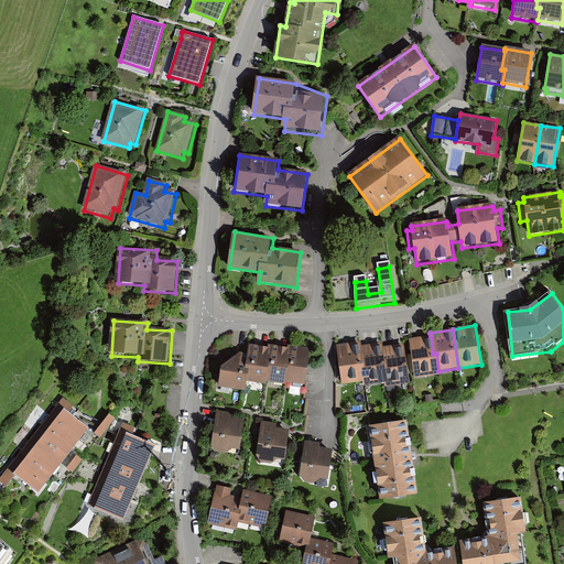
[(409,339),(414,379),(440,376),(438,371),(436,354),(433,354),(431,336),(409,339)]
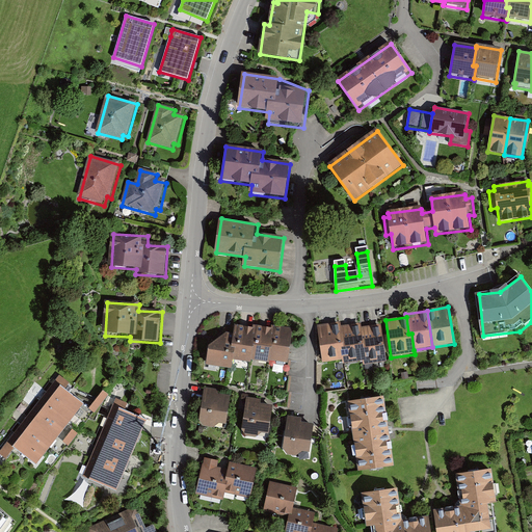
[(251,357),(254,341),(251,340),(254,325),(235,322),(234,331),(232,343),(235,343),(233,356),(250,360),(251,357)]
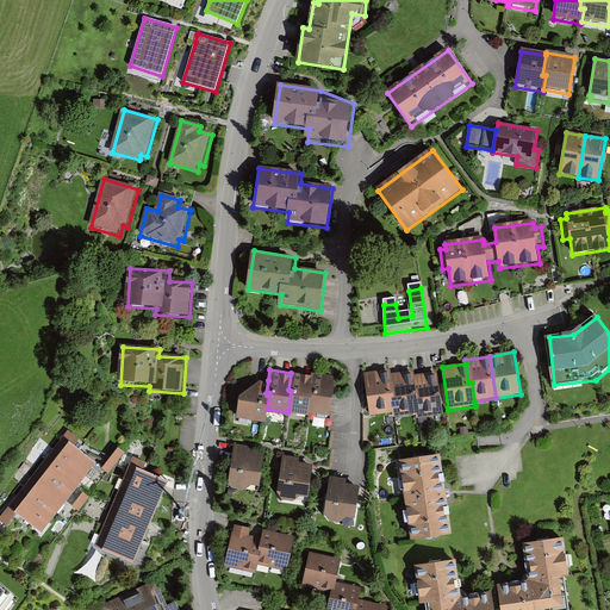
[(365,373),(371,417),(393,414),(390,394),(394,393),(391,374),(391,369),(365,373)]
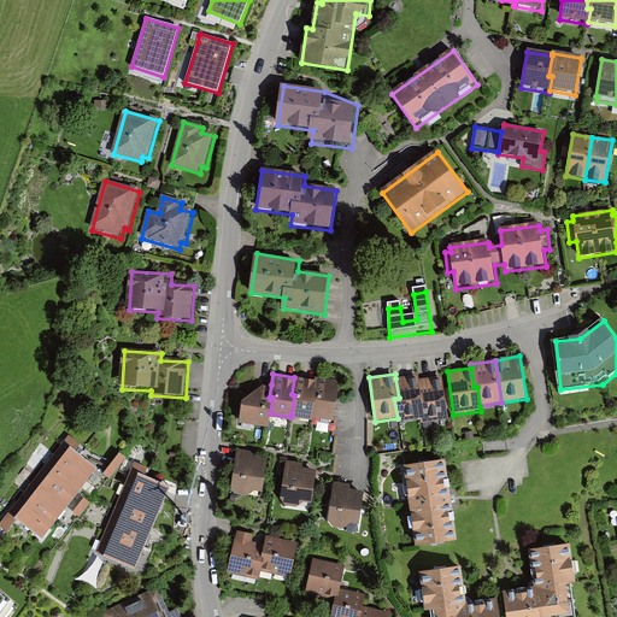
[(312,417),(313,415),(316,395),(313,395),(316,377),(295,375),(294,377),(292,394),(294,395),(292,415),(312,417)]
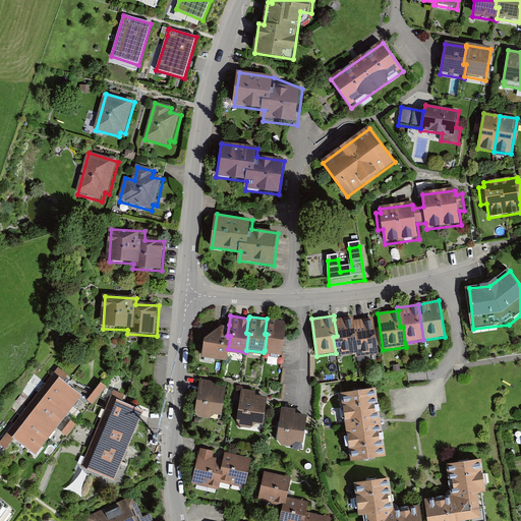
[(282,352),(287,320),(267,316),(267,319),(265,334),(267,334),(265,350),(282,352)]
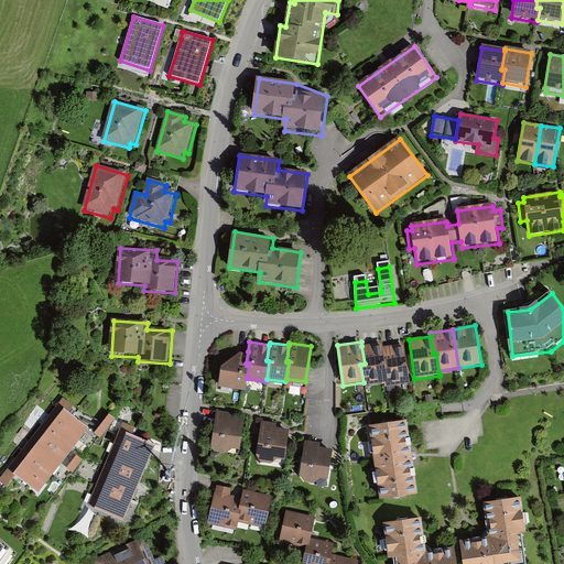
[(364,382),(364,387),(384,383),(382,366),(386,365),(383,347),(383,344),(361,346),(365,364),(360,365),(364,382)]
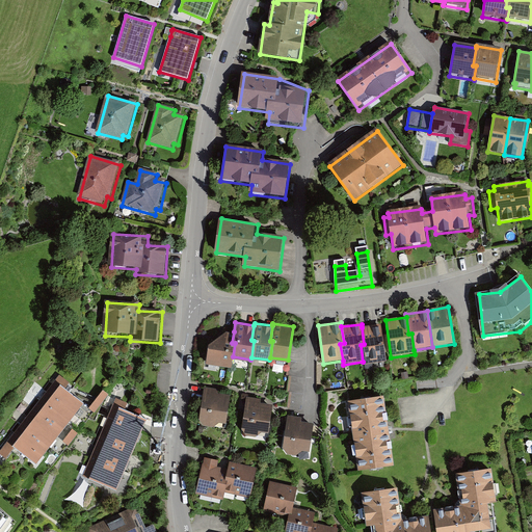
[(363,362),(364,366),(387,363),(381,325),(362,327),(364,344),(361,345),(363,362)]
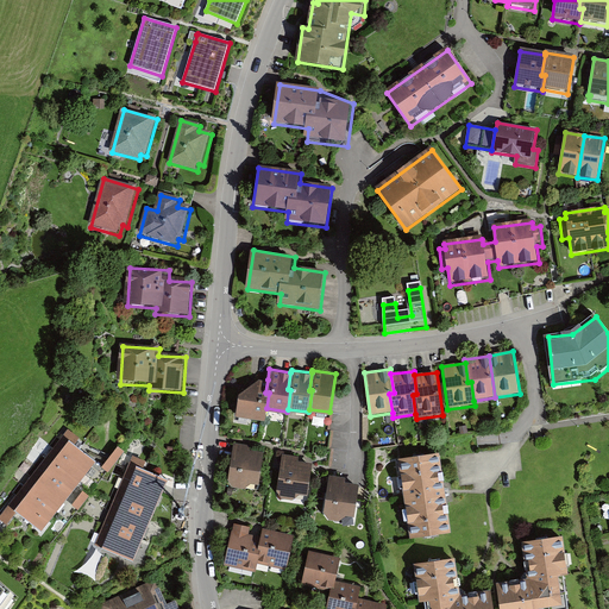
[(267,408),(269,393),(265,393),(268,380),(259,378),(239,390),(236,414),(265,419),(267,408)]
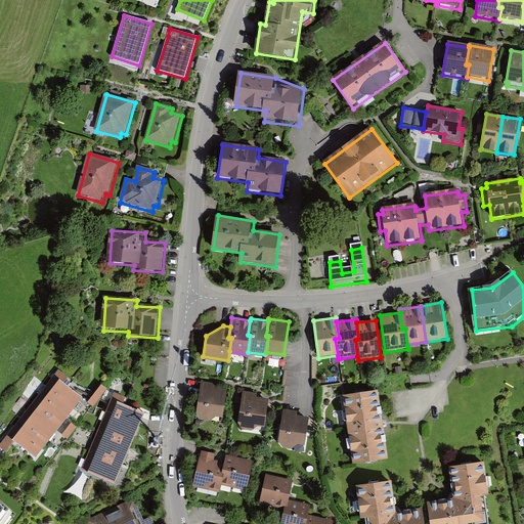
[(47,394),(71,412),(83,397),(58,379),(47,394)]
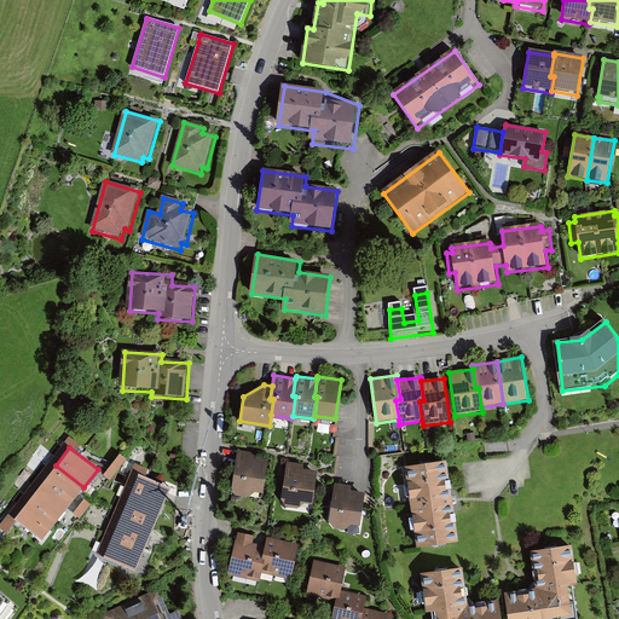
[(255,489),(264,490),(268,457),(254,455),(255,451),(238,449),(232,485),(237,493),(248,496),(255,489)]
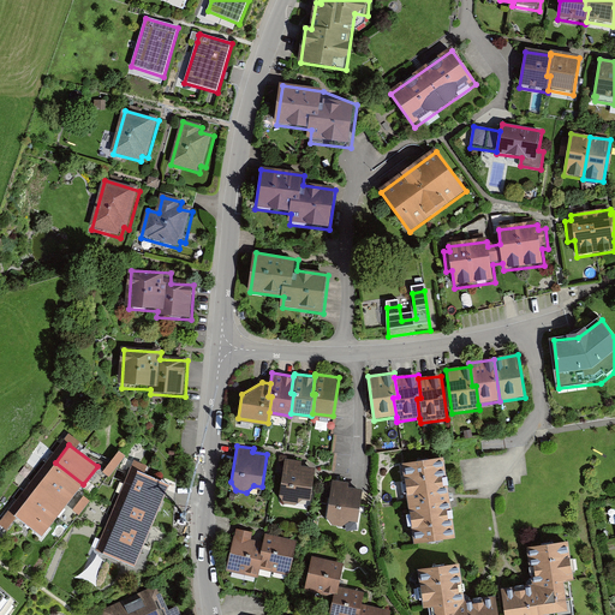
[(280,494),(287,502),(294,503),(303,497),(310,499),(316,465),(302,463),(303,460),(286,458),(280,494)]
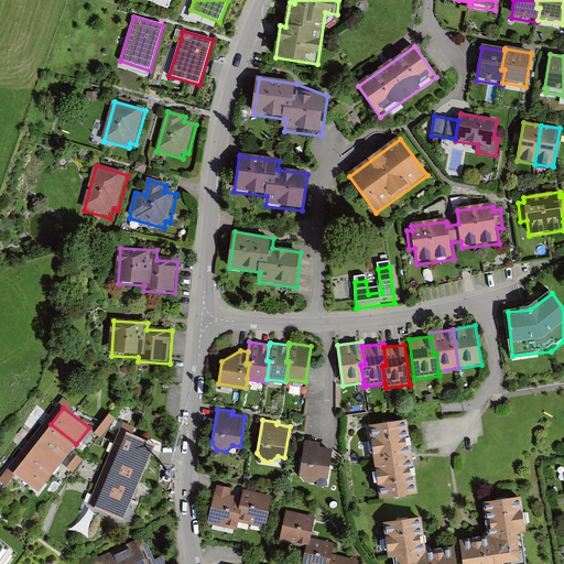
[(408,421),(370,426),(381,499),(419,494),(408,421)]
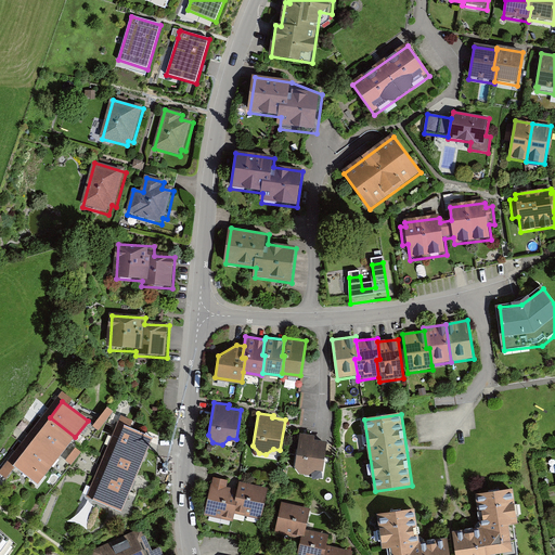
[(50,417),(38,434),(63,452),(75,437),(50,417)]
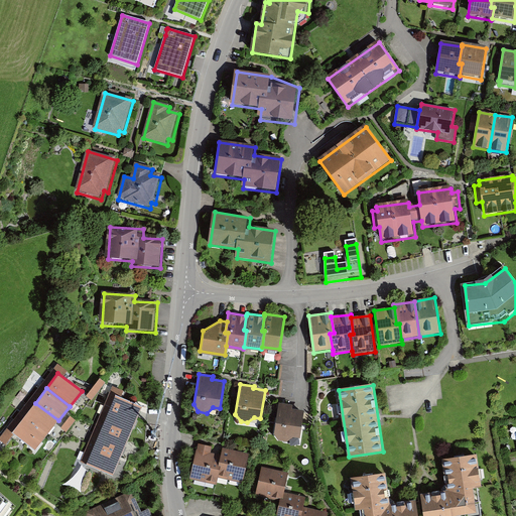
[(115,395),(108,412),(135,424),(142,406),(115,395)]
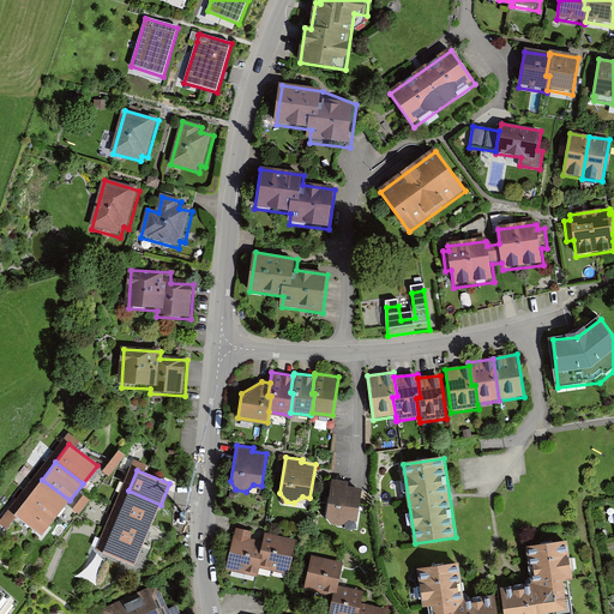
[(350,518),(357,519),(362,485),(348,483),(349,480),(332,477),(326,515),(332,523),(342,524),(350,518)]
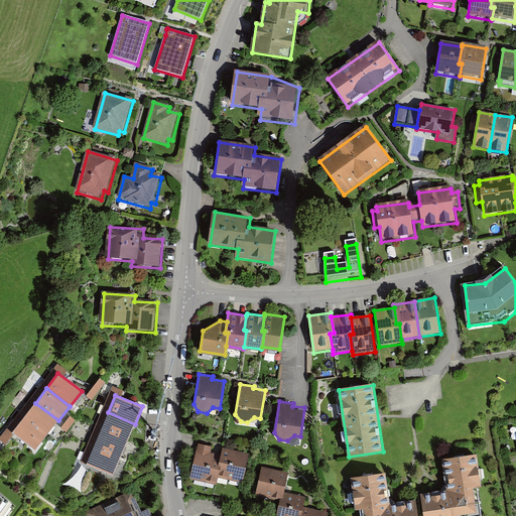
[(23,417),(46,435),(58,420),(35,403),(23,417)]
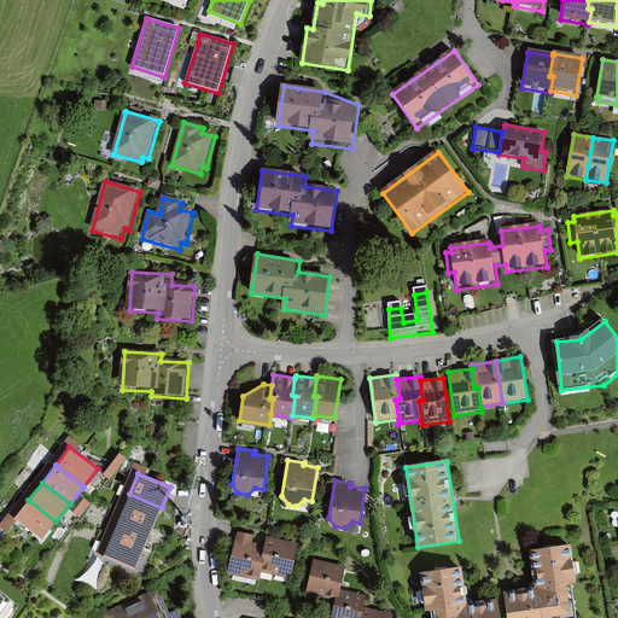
[(121,516),(153,529),(162,508),(129,494),(121,516)]
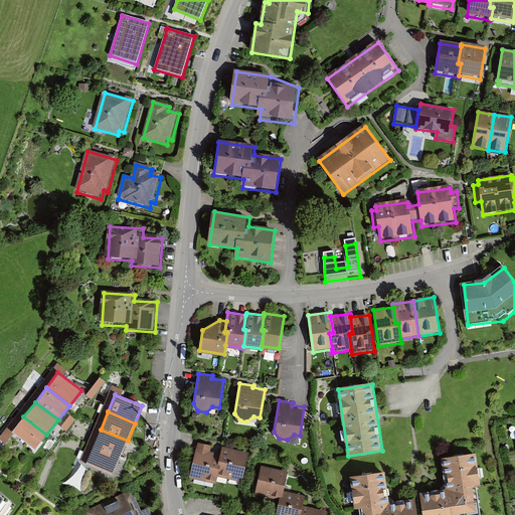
[(23,416),(12,432),(35,450),(46,435),(23,416)]
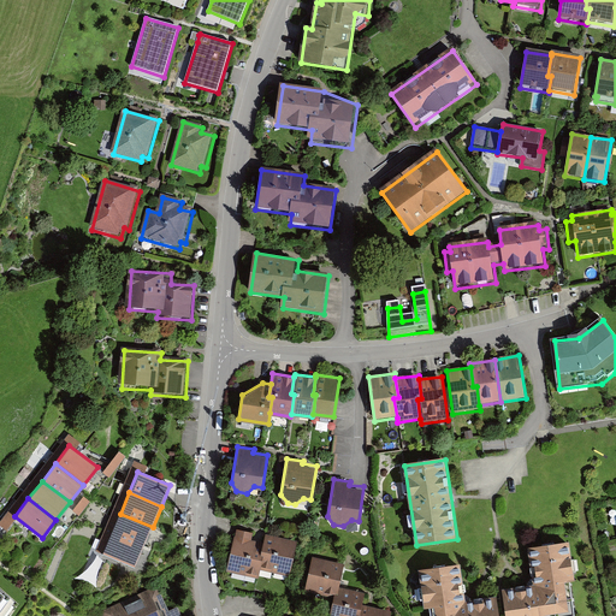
[(120,514),(111,534),(143,548),(153,527),(120,514)]
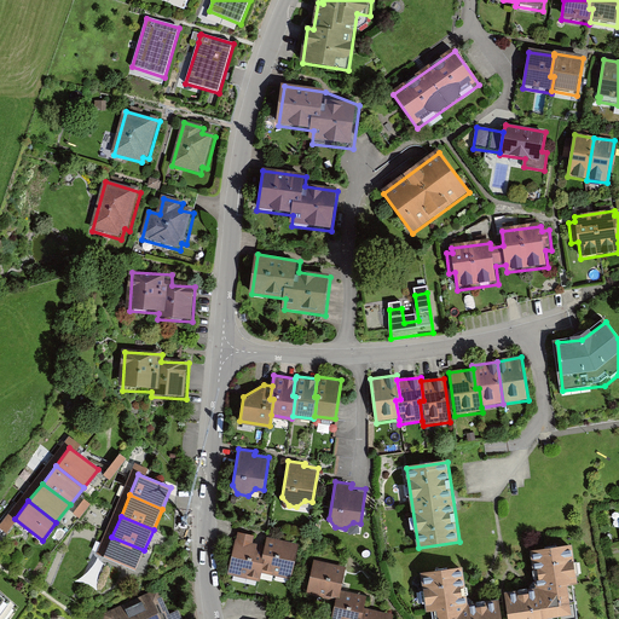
[(0,528),(10,532),(13,522),(4,519),(0,528)]
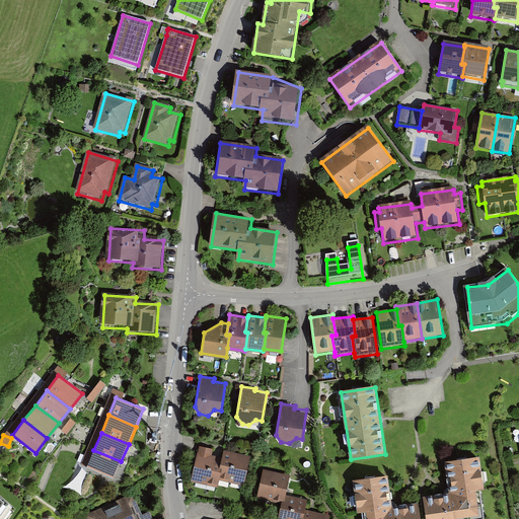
[(222,456),(212,454),(213,448),(200,445),(199,451),(198,451),(191,479),(218,486),(219,479),(222,466),(220,465),(222,456)]
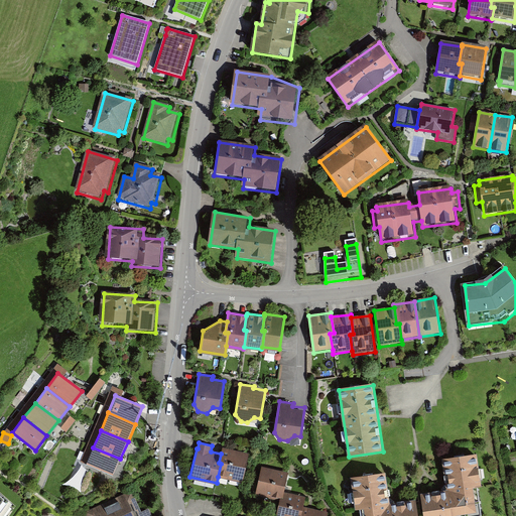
[(221,454),(219,463),(221,464),(218,477),(243,482),(250,453),(223,446),(221,454)]
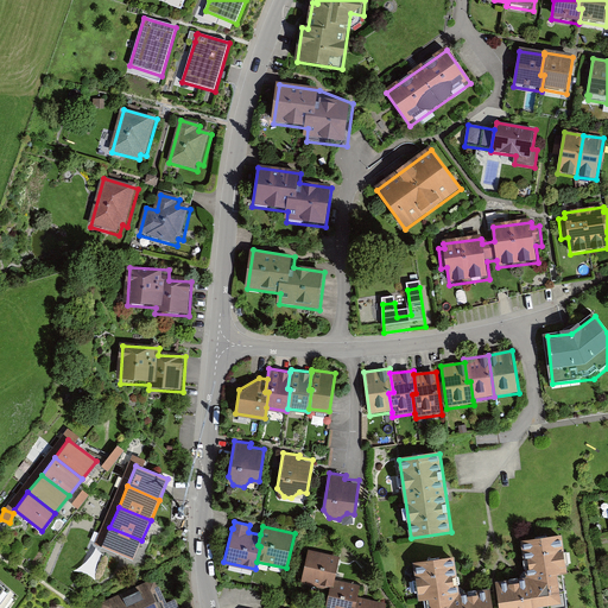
[(101,548),(133,561),(141,540),(109,527),(101,548)]
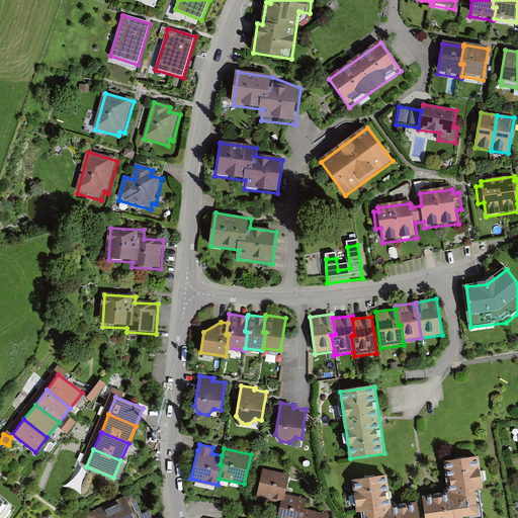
[(480,456),(444,461),(449,492),(422,496),(425,517),(485,517),(481,491),(485,490),(480,456)]
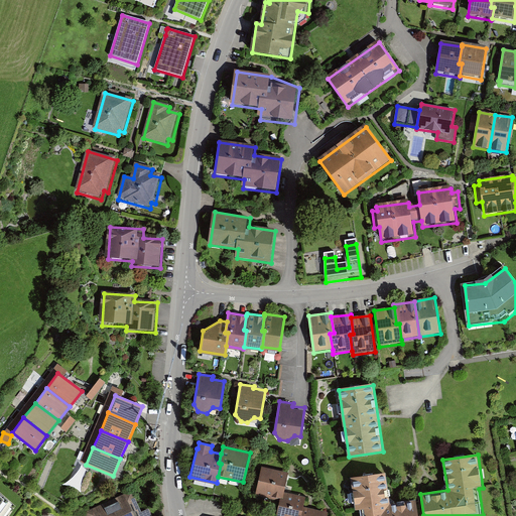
[(284,491),(288,471),(262,466),(255,494),(280,500),(282,500),(284,491)]
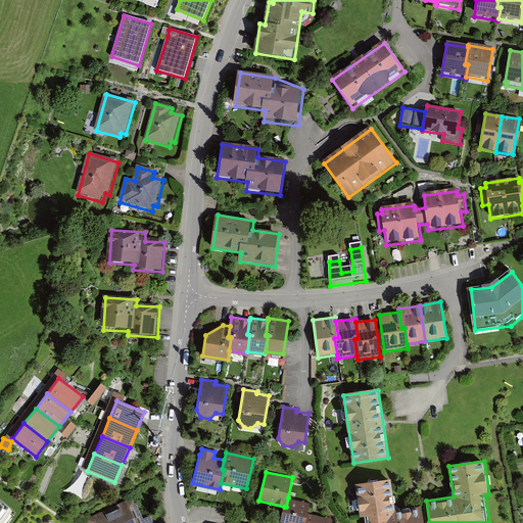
[(392,480),(358,485),(362,516),(367,515),(367,522),(426,522),(424,506),(396,510),(392,480)]
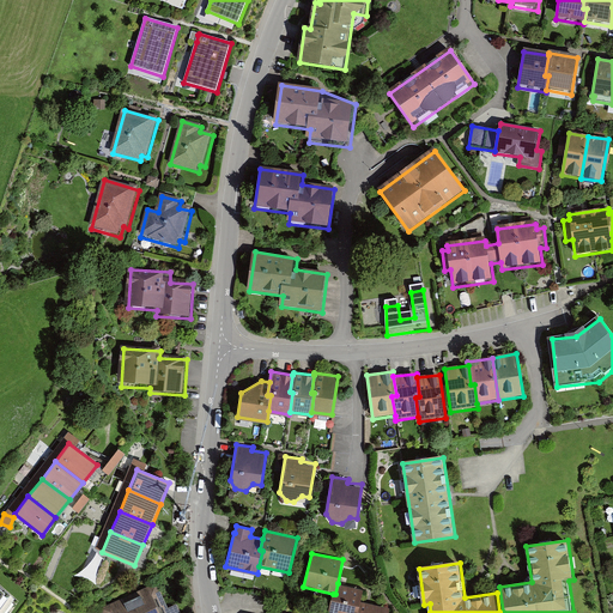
[(157,582),(101,607),(103,612),(182,612),(177,602),(168,606),(161,590),(157,582)]
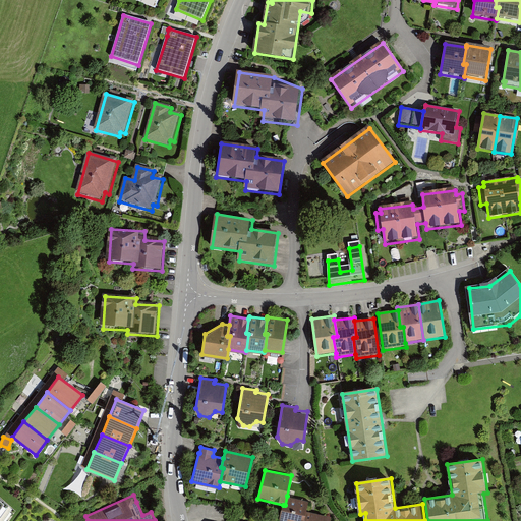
[(285,505),(283,505),(279,520),(301,520),(302,518),(304,518),(306,510),(308,501),(287,496),(285,505)]
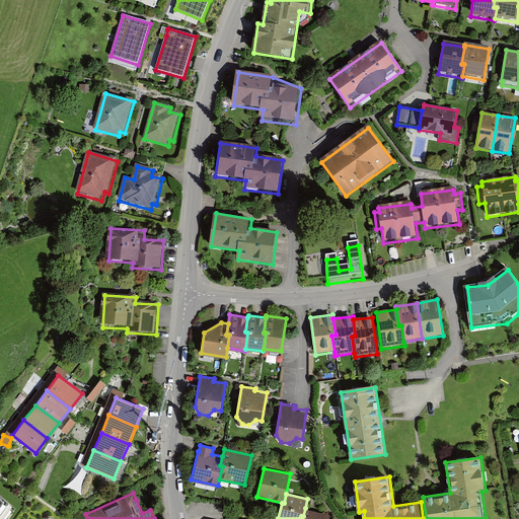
[(0,496),(0,514),(9,504),(0,496)]
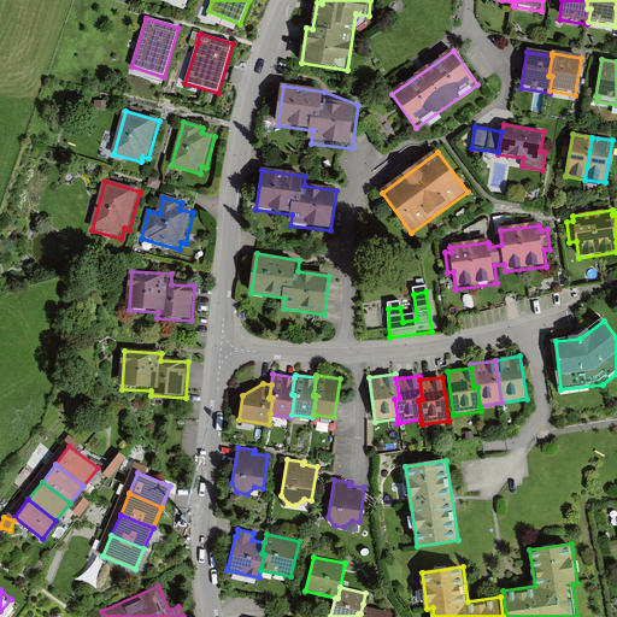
[(391,616),(392,611),(363,604),(360,613),(358,613),(357,616),(391,616)]
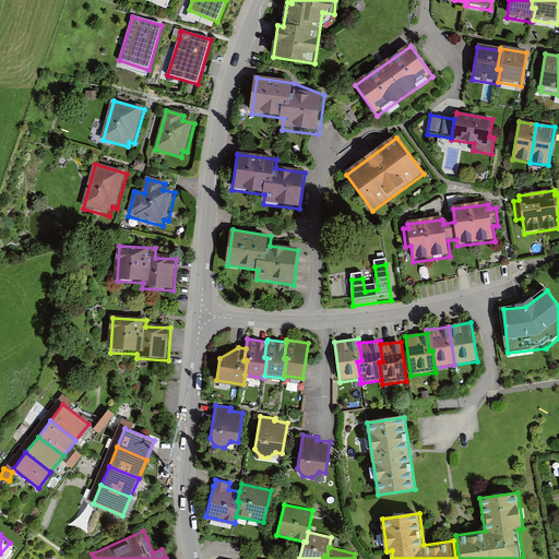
All buildings are outlined.
